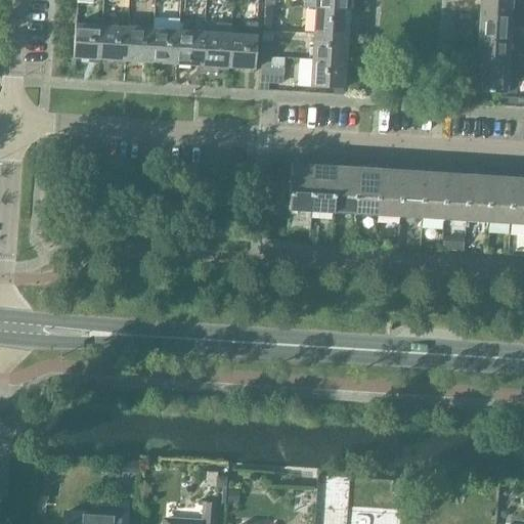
[(315,0),(315,8),(349,10),(349,0),(315,0)]
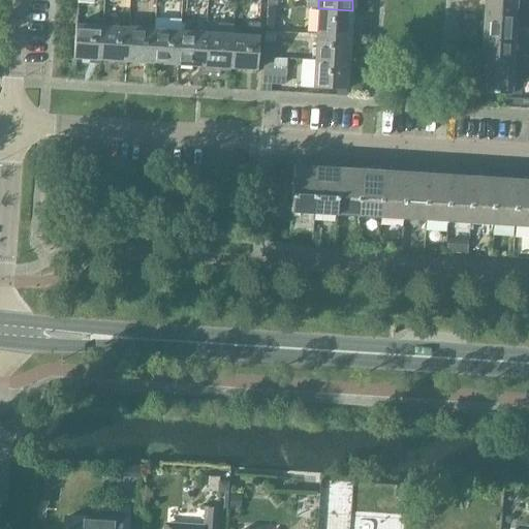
[(485,0),(484,14),(528,17),(528,5),(518,5),(518,0),(485,0)]
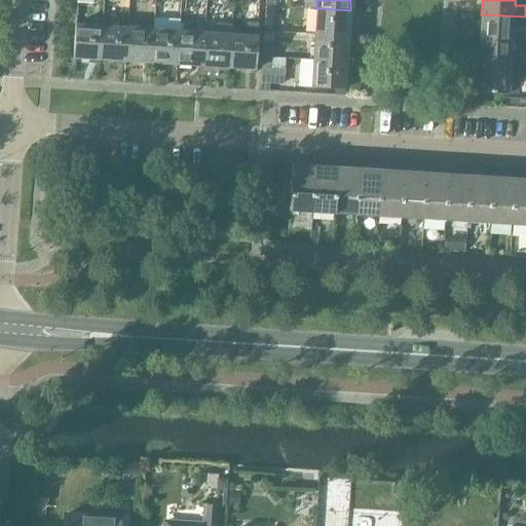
[(316,8),(315,34),(348,37),(350,10),(316,8)]
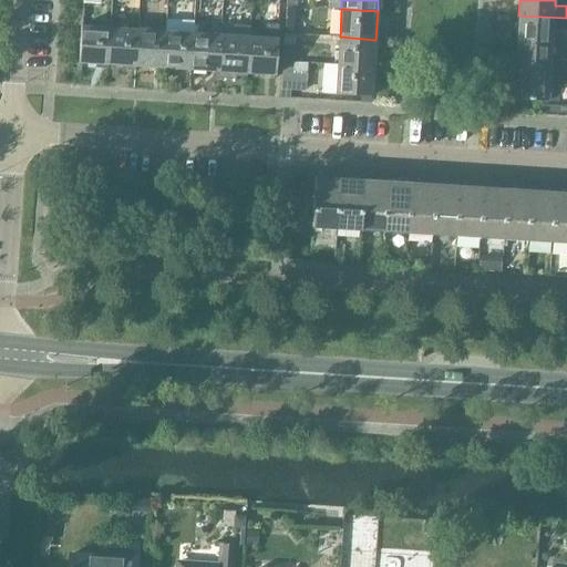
[(566,18),(518,16),(517,43),(553,45),(554,30),(566,31),(566,18)]
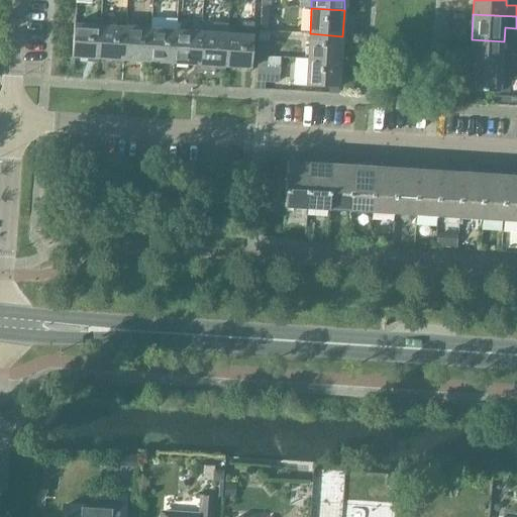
[(261,15),(260,31),(269,31),(271,15),(261,15)]
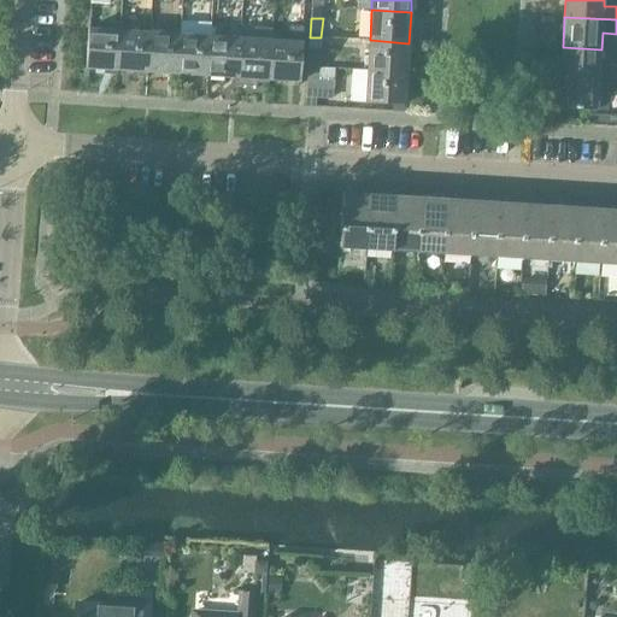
[(209,76),(211,36),(211,25),(181,23),(181,35),(178,74),(209,76)]
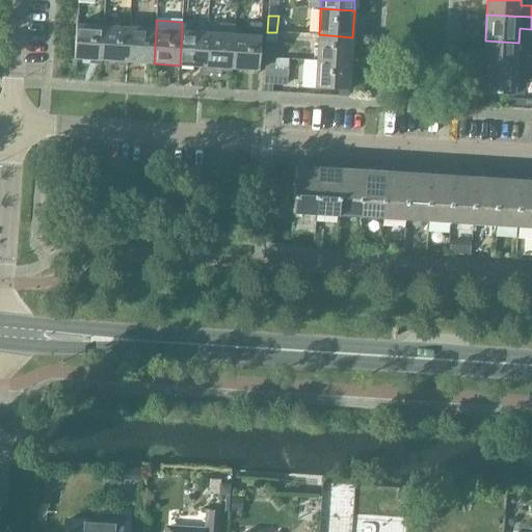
[(182,31),(180,65),(206,67),(208,33),(208,24),(197,23),(196,32),(182,31)]
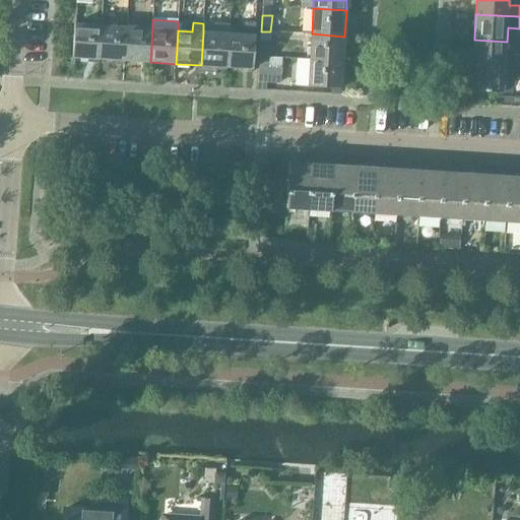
[(229,34),(226,67),(253,68),(255,36),(256,23),(245,22),(244,35),(229,34)]
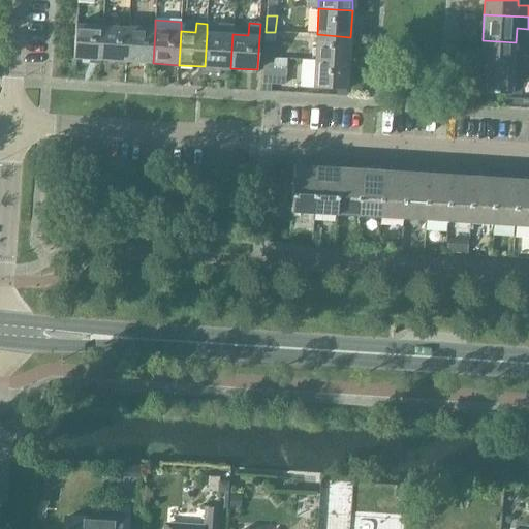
[(205,66),(204,72),(220,73),(220,71),(230,72),(230,68),(232,34),(232,26),(207,24),(207,33),(205,66)]
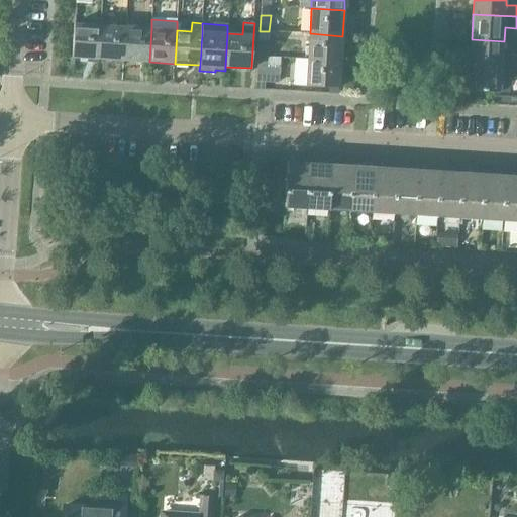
[(72,57),(98,59),(100,25),(74,24),(72,57)]
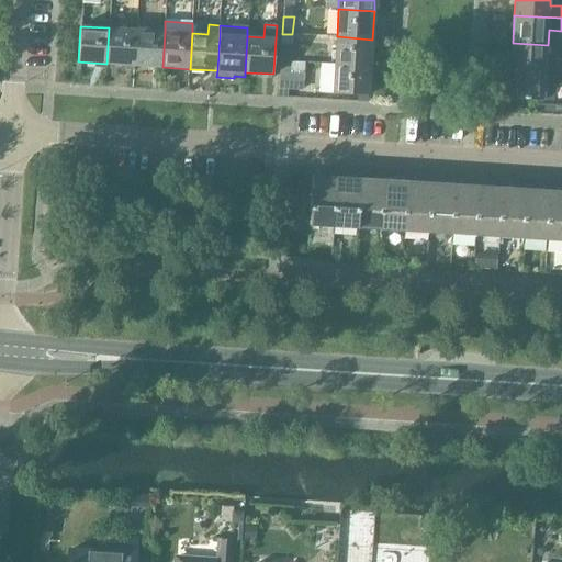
[(107,64),(134,66),(136,30),(109,27),(107,64)]
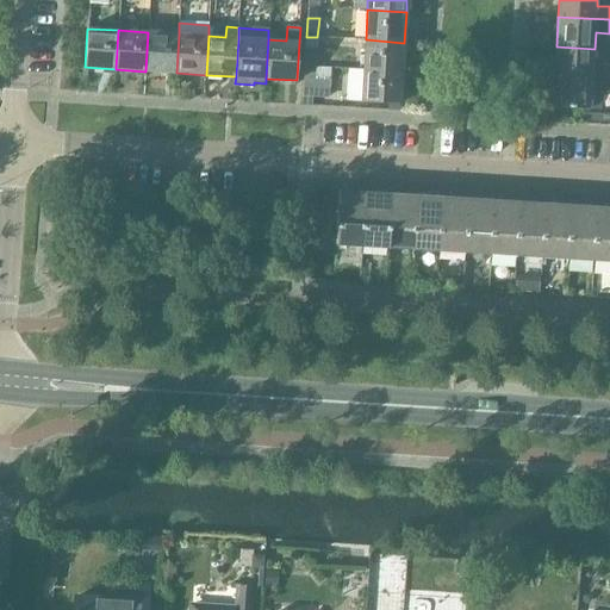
[(145,72),(176,73),(179,35),(148,32),(145,72)]
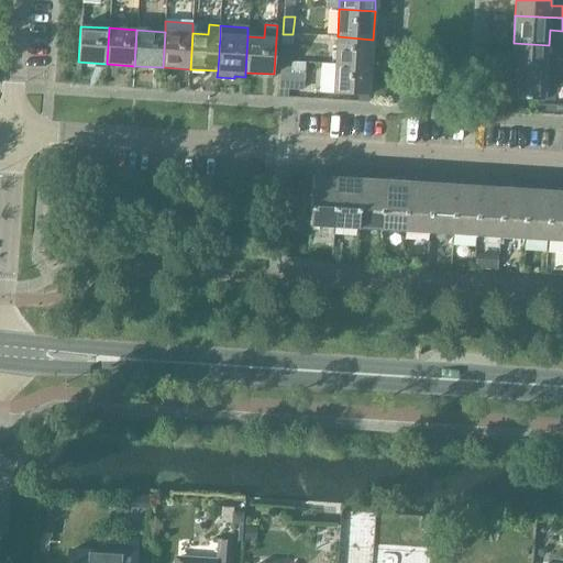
[(338,36),(335,65),(372,67),(373,40),(338,36)]
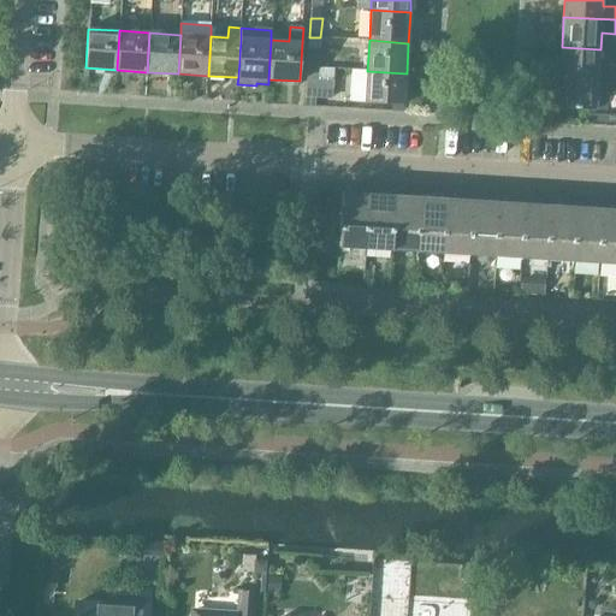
[(562,47),(560,77),(615,80),(615,66),(599,65),(600,49),(562,47)]
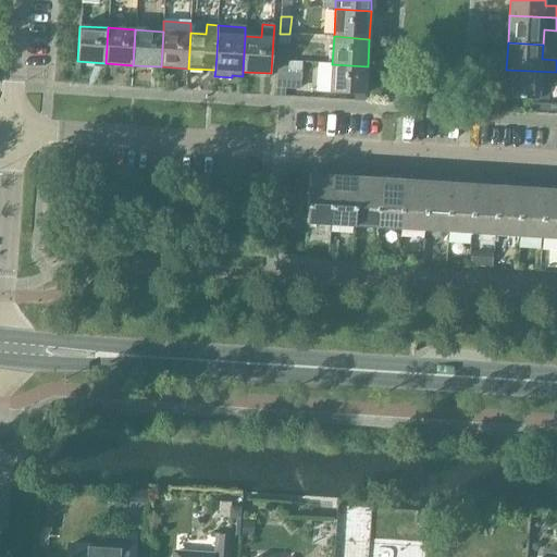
[(280,44),(279,61),(288,61),(289,44),(280,44)]
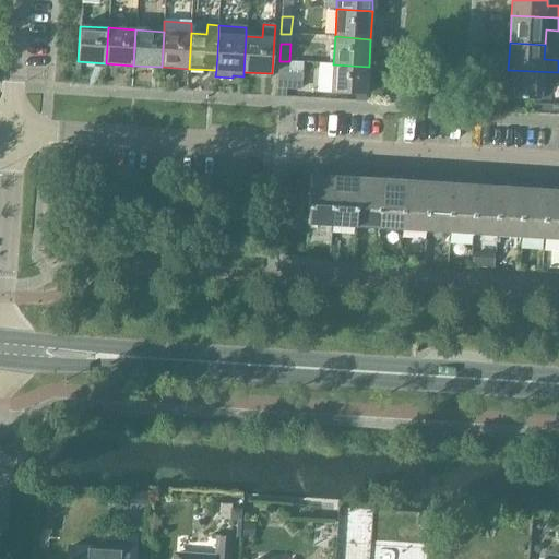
[(277,88),(301,91),(302,73),(288,72),(289,61),(280,61),(278,71),(277,88)]
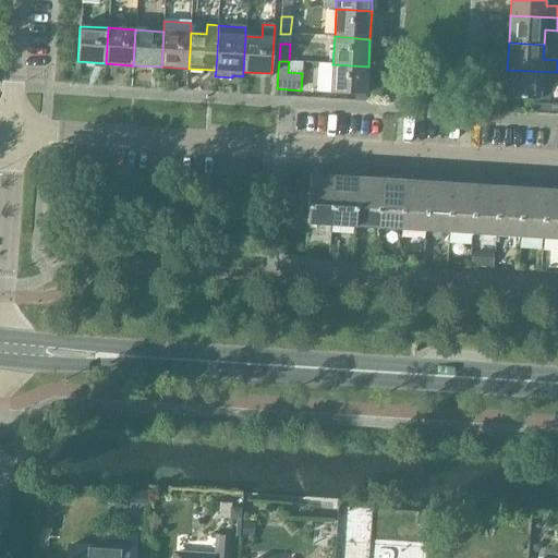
[(368,67),(332,64),(330,93),(366,95),(368,67)]
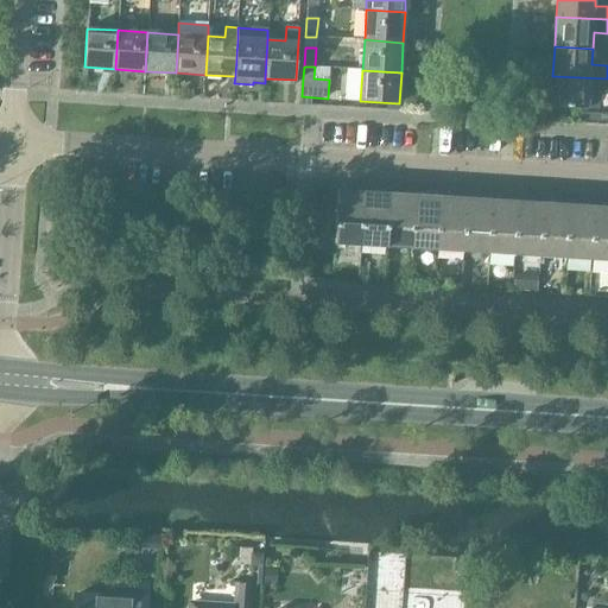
[(607,78),(552,76),(551,106),(597,109),(599,93),(607,93),(607,78)]
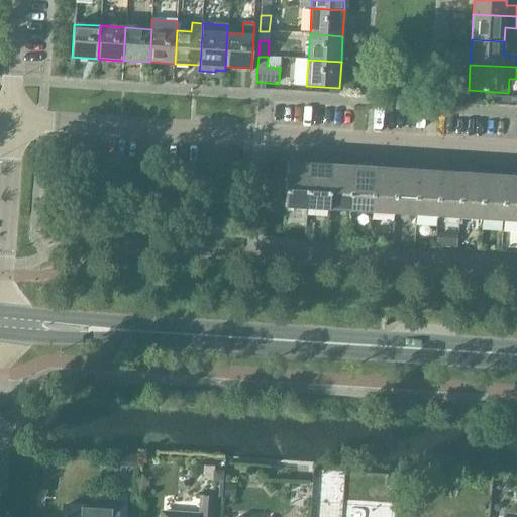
[(274,161),(273,178),(282,178),(283,161),(274,161)]
